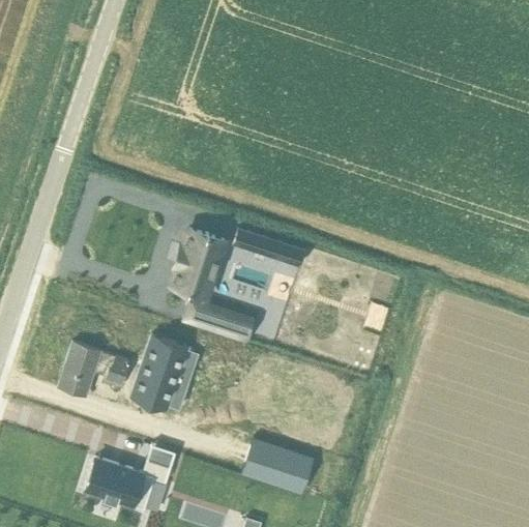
[(186,225),(166,288),(189,295),(180,322),(246,344),(255,318),(209,302),(230,238),(186,225)]
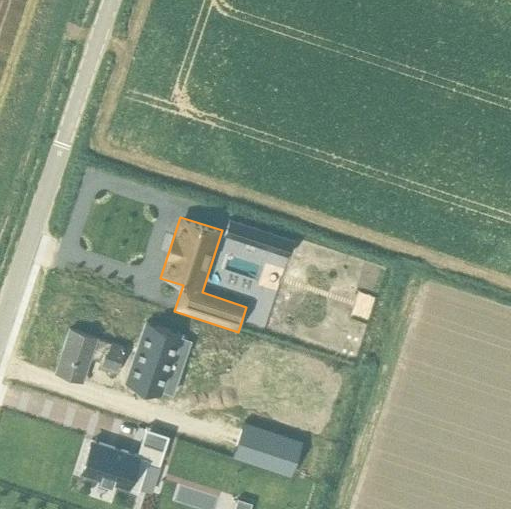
[(293,242),(230,221),(225,238),(288,258),(293,242)]
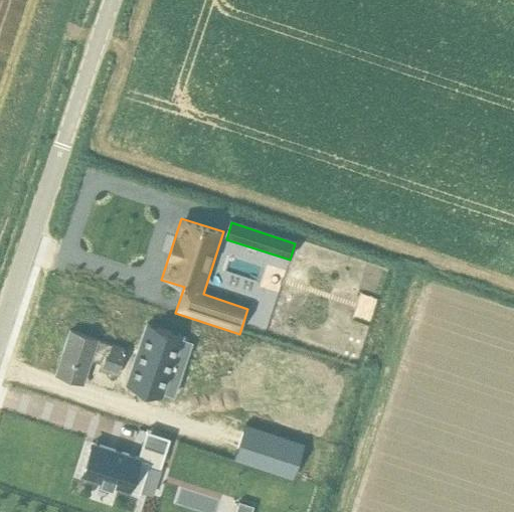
[(57,375),(56,376),(75,382),(81,384),(89,361),(101,364),(98,371),(130,382),(139,356),(90,339),(70,333),(63,355),(66,356),(59,376),(57,375)]
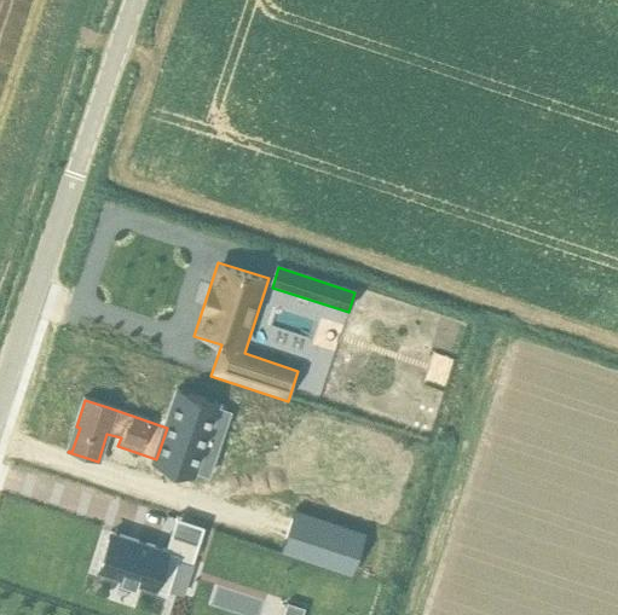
[(224,415),(179,400),(156,469),(200,483),(201,480),(211,483),(215,468),(208,465),(224,415)]
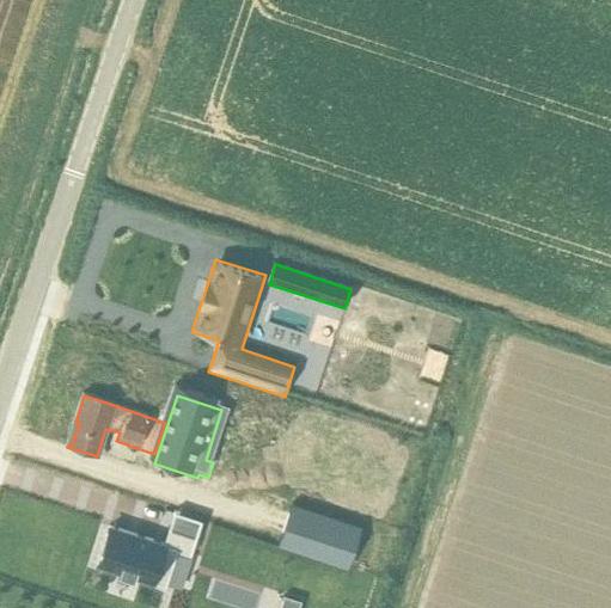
[(313,559),(348,571),(361,529),(328,517),(293,507),(279,548),(313,559)]
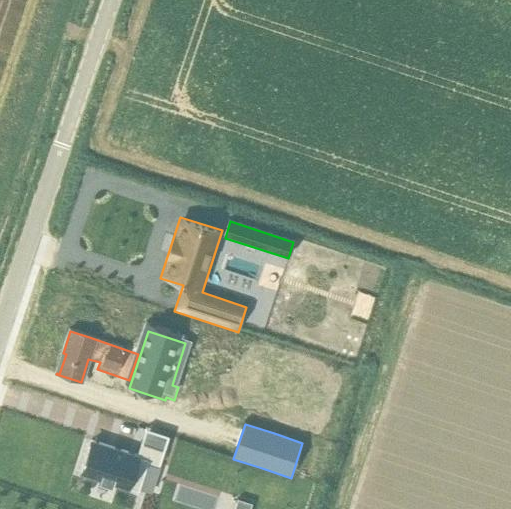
[(160,467),(165,451),(142,444),(138,458),(93,443),(83,474),(100,480),(99,482),(112,487),(113,484),(140,493),(149,463),(160,467)]
